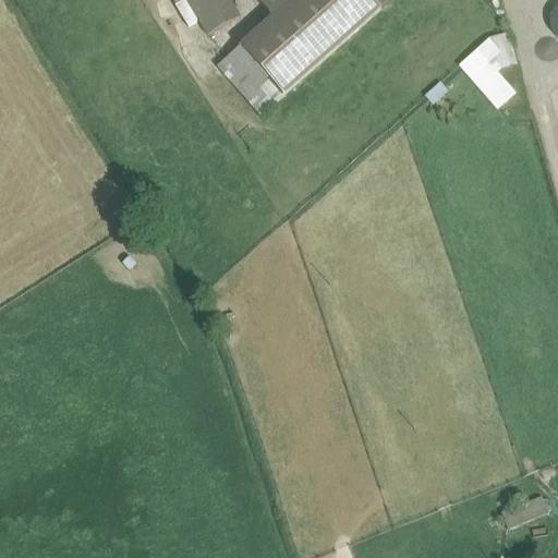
[(241,20),(229,0),(185,0),(208,38),(241,20)]
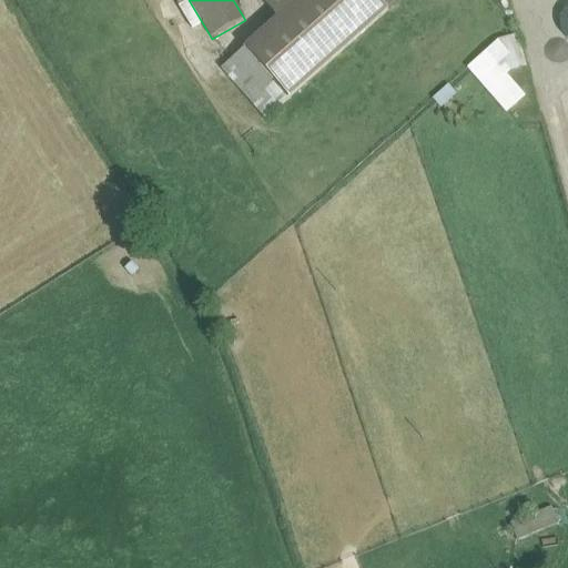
[(378,0),(261,0),(279,20),(222,70),(266,120),(389,11),(378,0)]
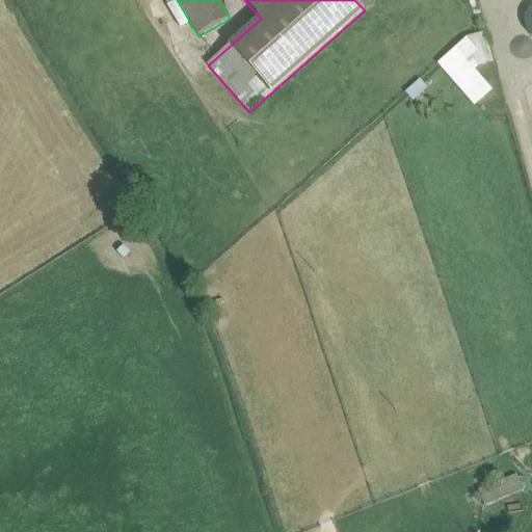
[(354,0),(365,10),(375,0),(354,0)]
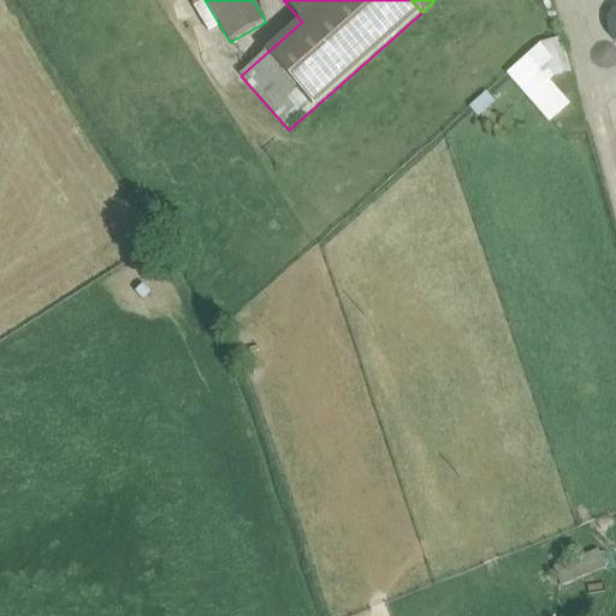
[(615,36),(615,11),(604,19),(615,36)]
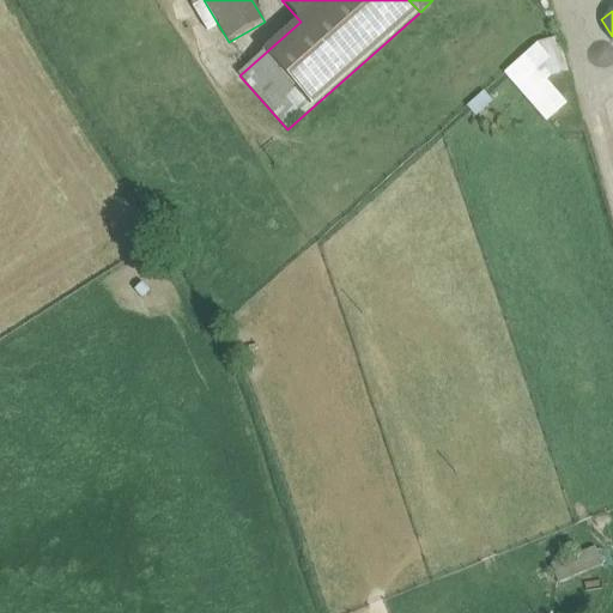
[(596,548),(552,565),(559,583),(604,565),(596,548)]
